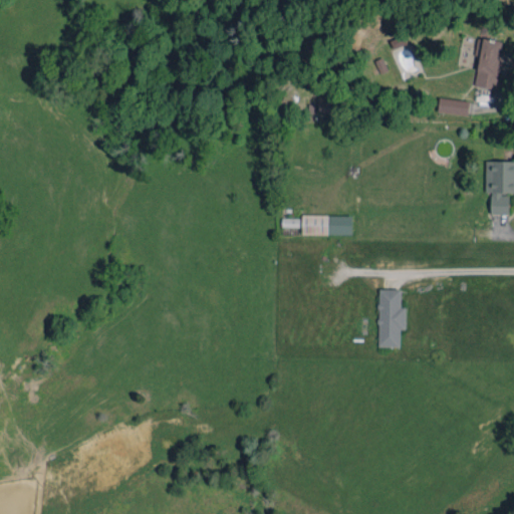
[(479,56),(475,85),(497,88),(504,41),(477,37),(474,55),(479,56)]
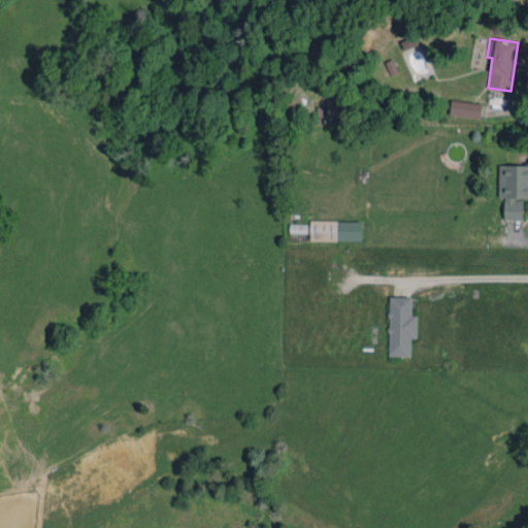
[(327,116),(348,116),(347,97),(327,98),(327,116)]
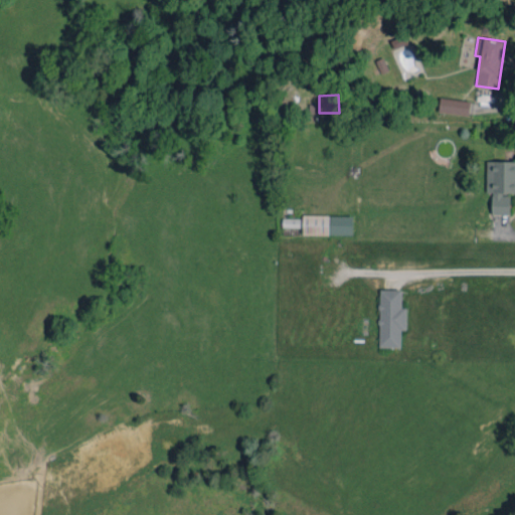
[(470,101),(440,98),(439,113),(469,115),(470,101)]
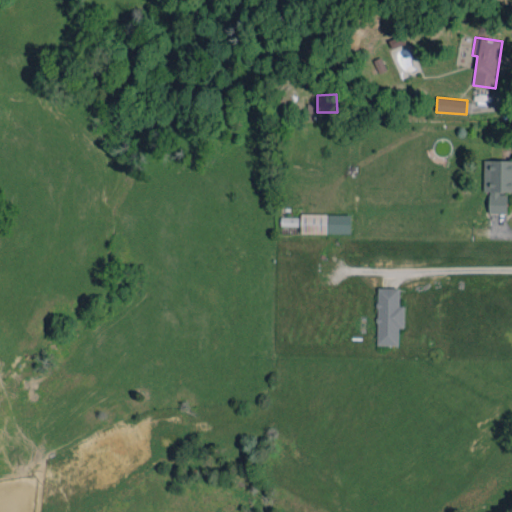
[(511,191),(511,160),(484,160),(483,191),(489,191),(488,213),(506,213),(507,192),(511,191)]
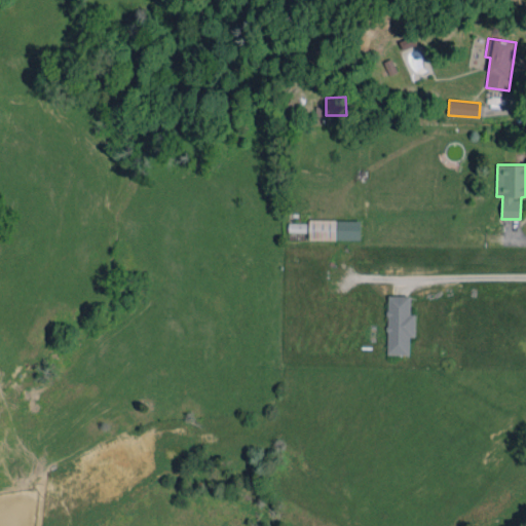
[(360,239),(361,220),(308,219),(308,223),(289,223),(288,231),(309,231),(308,239),(360,239)]
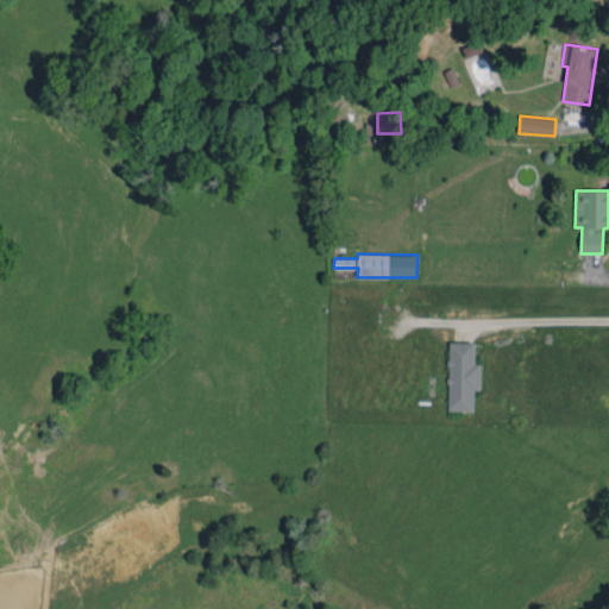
[(475,364),(475,343),(449,341),(447,409),(473,410),(473,389),(479,390),(481,364),(475,364)]
